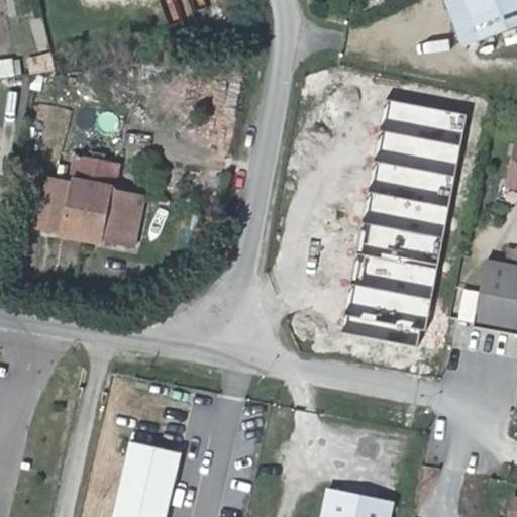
[(3,0),(9,20),(34,13),(30,0),(3,0)]
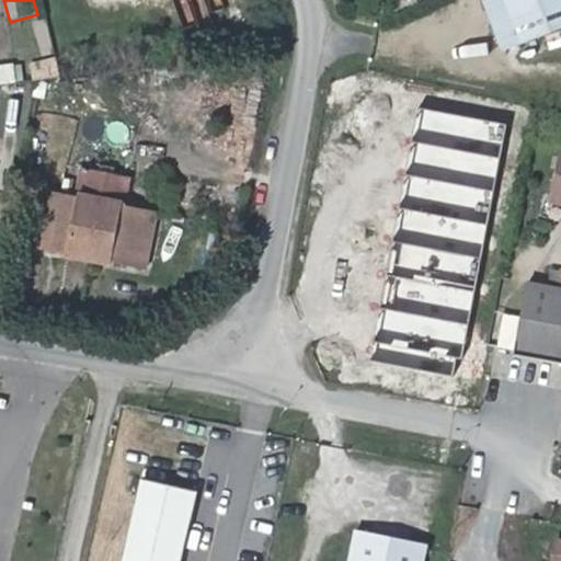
[(560,29),(560,0),(484,0),(505,50),(560,29)]
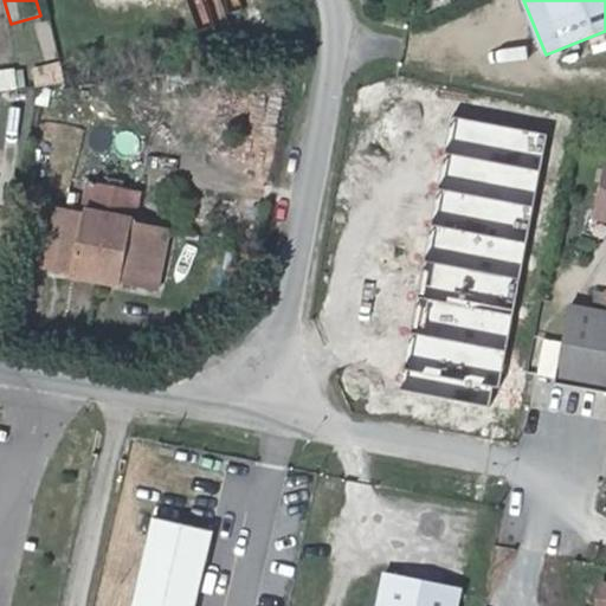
[(14,66),(0,68),(0,89),(17,88),(14,66)]
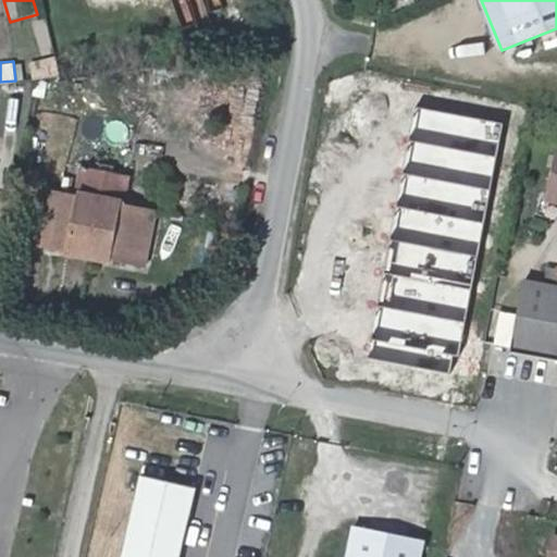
[(556,151),(546,196),(556,198),(556,151)]
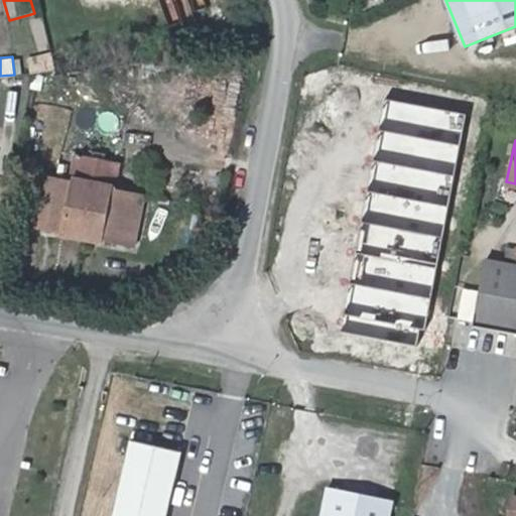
[(42,174),(31,229),(63,235),(66,228),(107,236),(106,243),(135,249),(146,196),(115,189),(120,163),(79,155),(74,181),(42,174)]
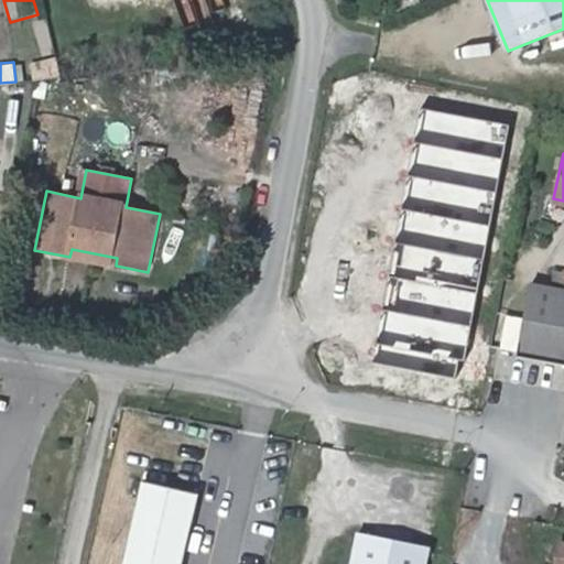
[(413,235),(413,234),(378,227),(375,248),(409,255),(413,235)]
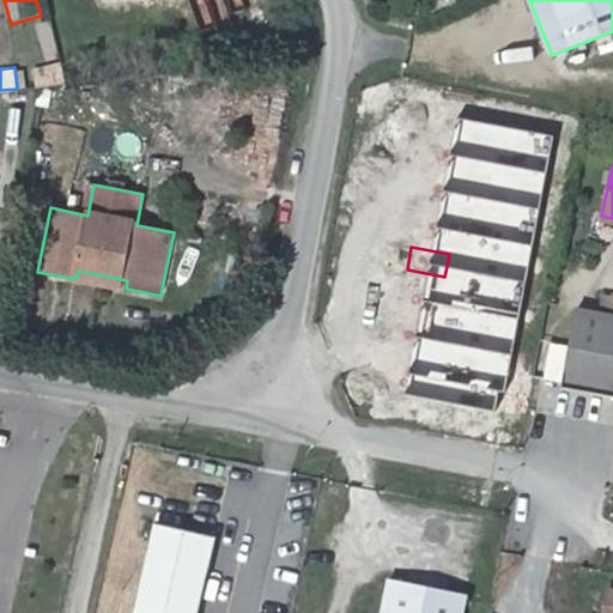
[(444,277),(475,283),(480,261),(449,255),(444,277)]
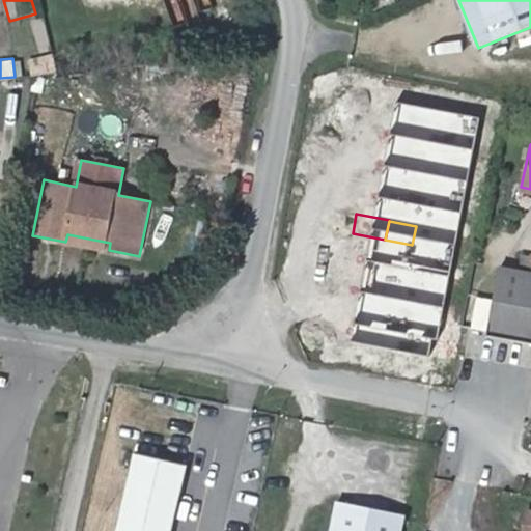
[(406,291),(414,246),(412,245),(385,240),(353,233),(323,227),(313,273),(406,291)]
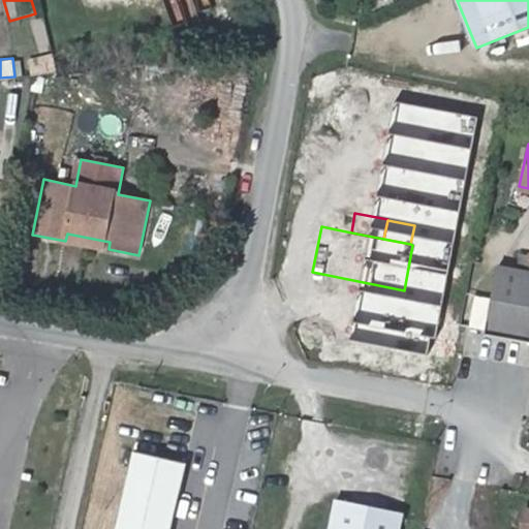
[(109,249),(110,242),(67,234),(65,241),(109,249)]
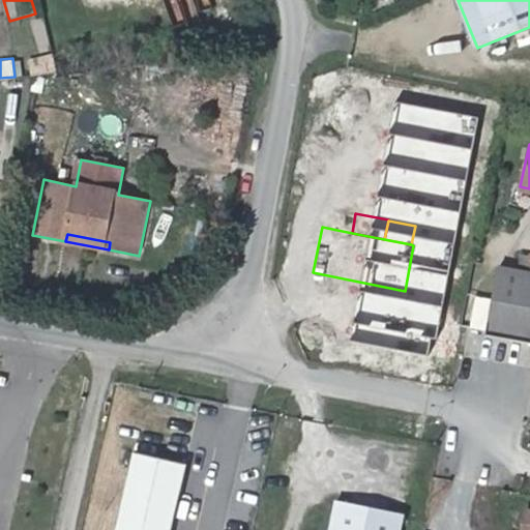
[(522,271),(500,267),(488,334),(529,343),(529,257),(524,256),(522,271)]
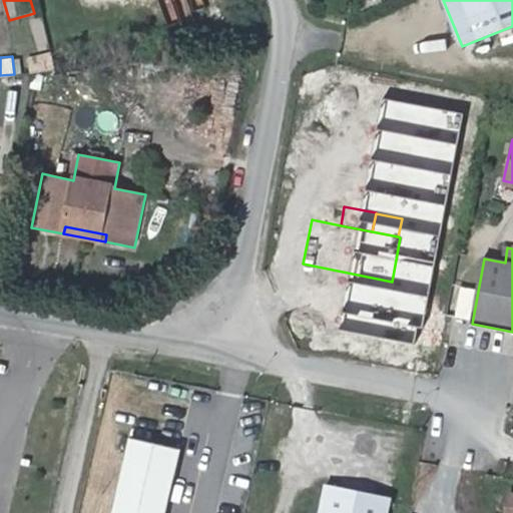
[(442,345),(448,316),(431,313),(426,342),(442,345)]
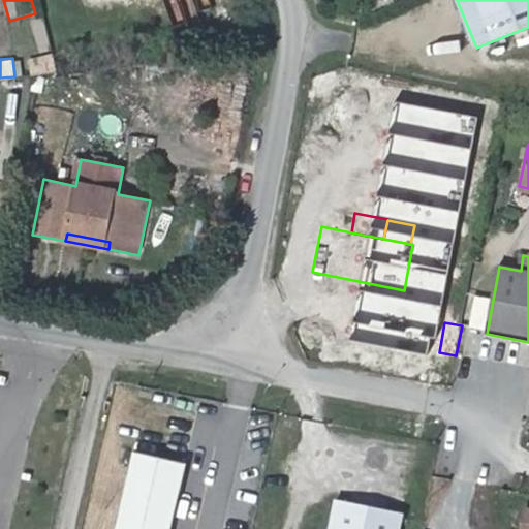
[(401,528),(404,516),(337,502),(331,528),(401,528)]
